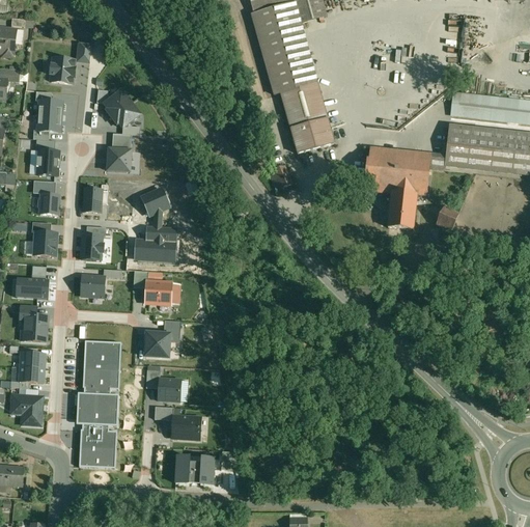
[(250,0),(253,11),(254,11),(294,0),(300,20),(325,14),(321,0),(250,0)]
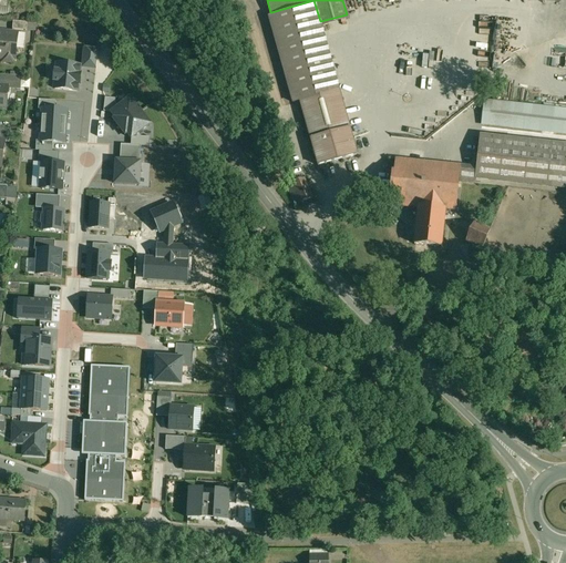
[(320,21),(314,0),(271,12),(270,12),(269,13),(292,99),(299,96),(338,85),(320,21)]
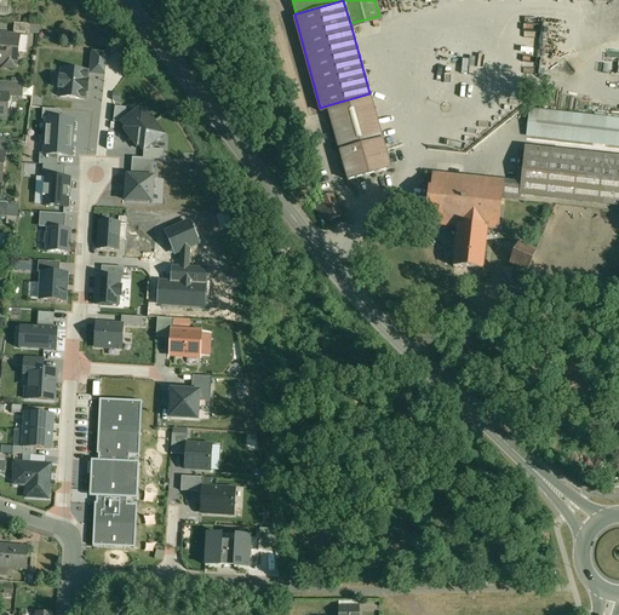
[(29,21),(13,19),(12,28),(28,29),(29,21)]
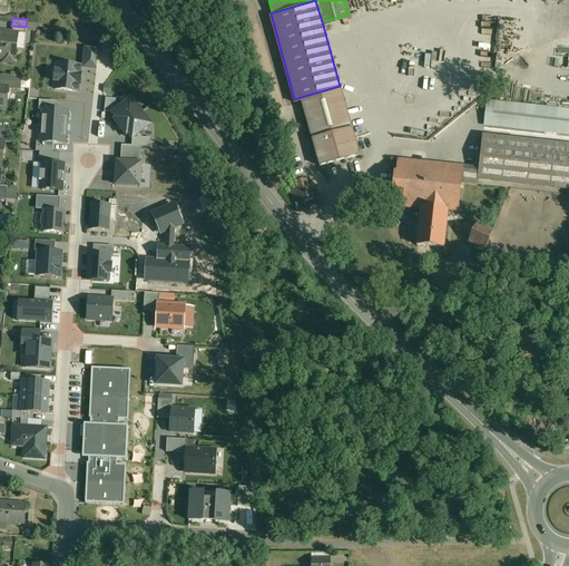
[(18,29),(0,27),(0,55),(2,55),(2,58),(12,60),(13,57),(15,57),(18,29)]
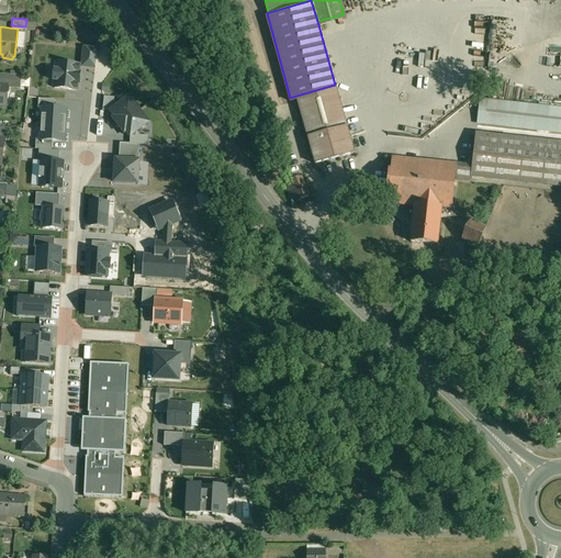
[(80,64),(94,65),(96,43),(81,42),(80,64)]
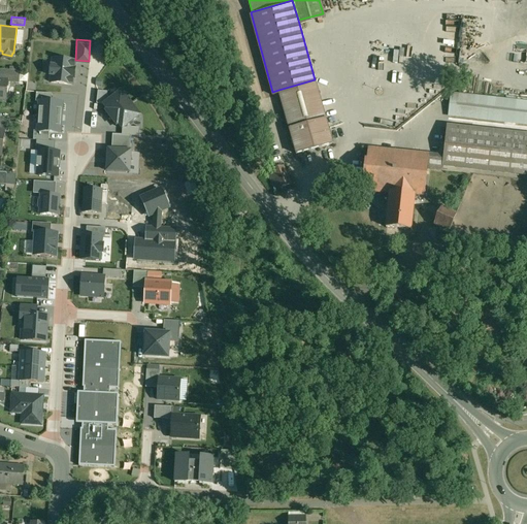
[(48,79),(72,83),(74,57),(51,55),(48,79)]
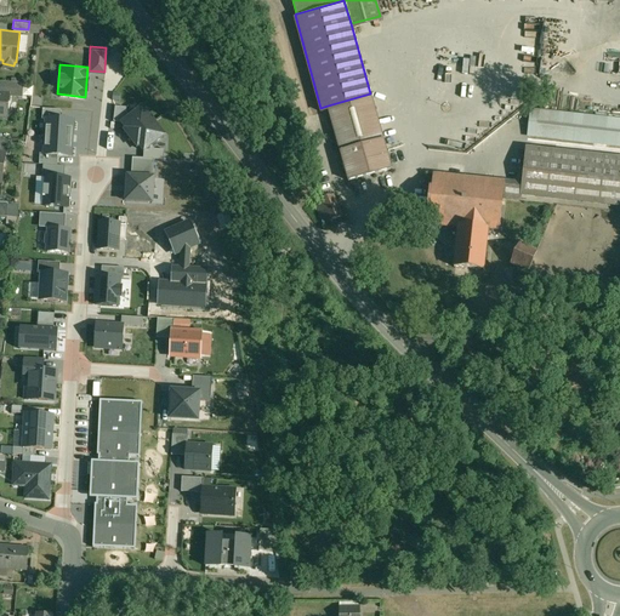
[(18,80),(0,79),(0,90),(9,91),(18,92),(18,80)]
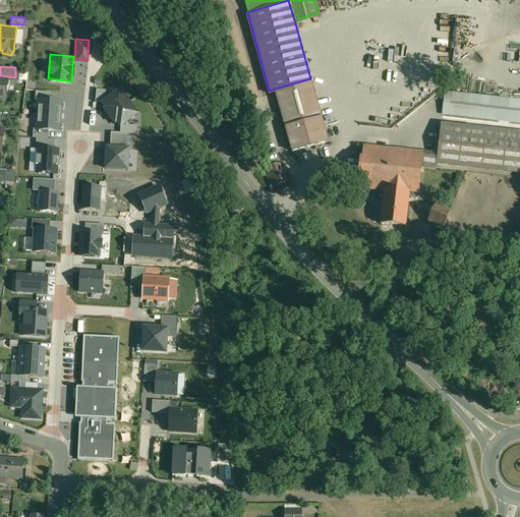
[(367,67),(365,79),(379,81),(381,69),(367,67)]
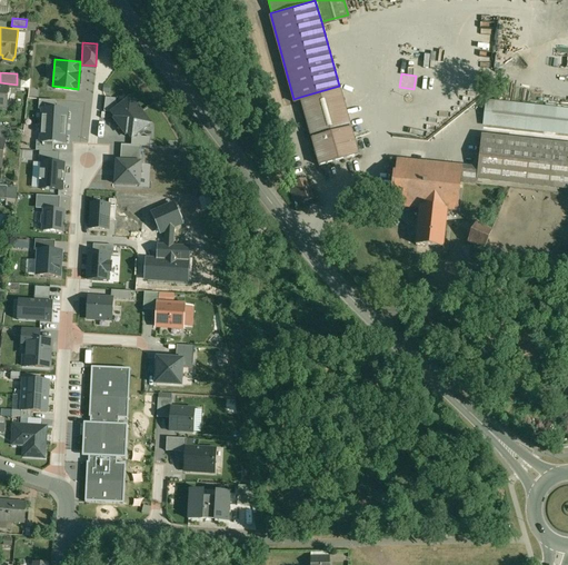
[(339,86),(300,97),(319,162),(357,151),(339,86)]
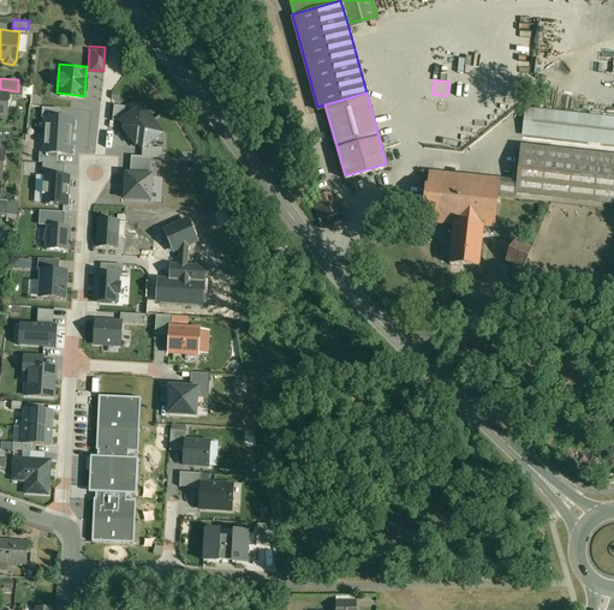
[(118,118),(141,148),(165,130),(141,100),(118,118)]
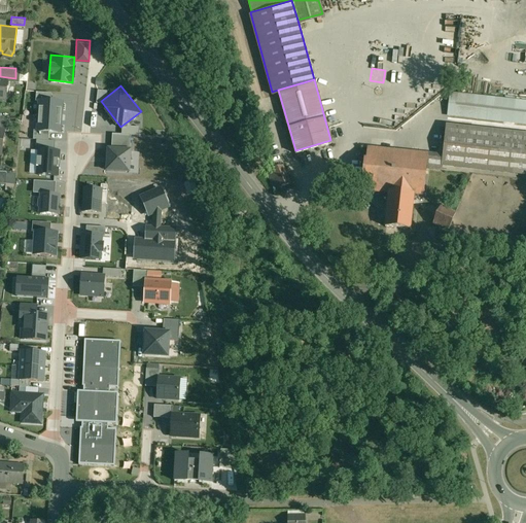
[(499,96),(450,90),(448,111),(497,117),(499,96)]
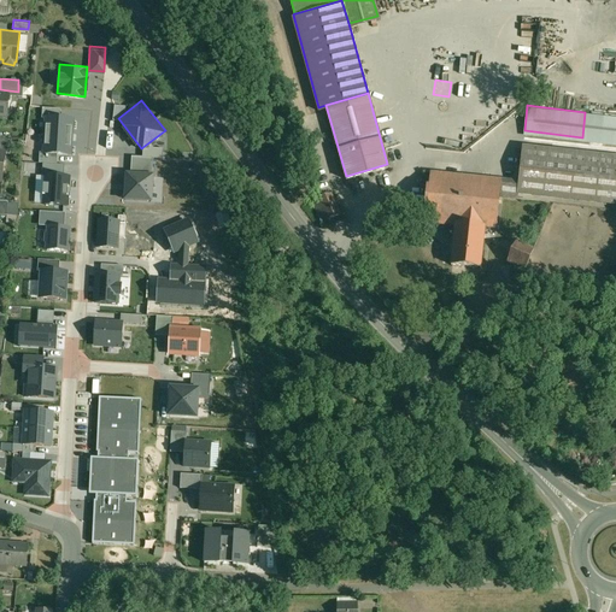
[(41,149),(71,151),(74,115),(44,113),(41,149)]
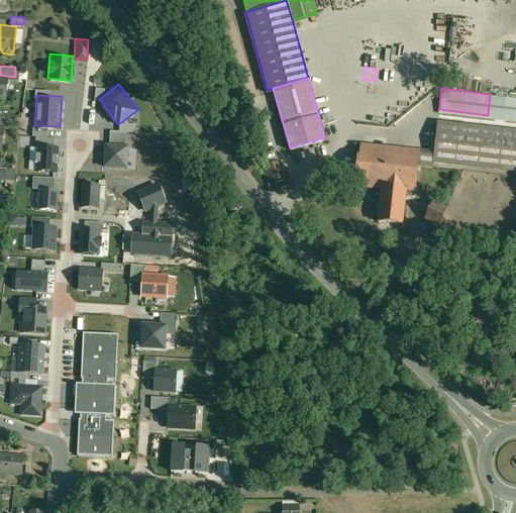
[(9,114),(0,112),(0,123),(4,124),(4,125),(7,125),(9,114)]
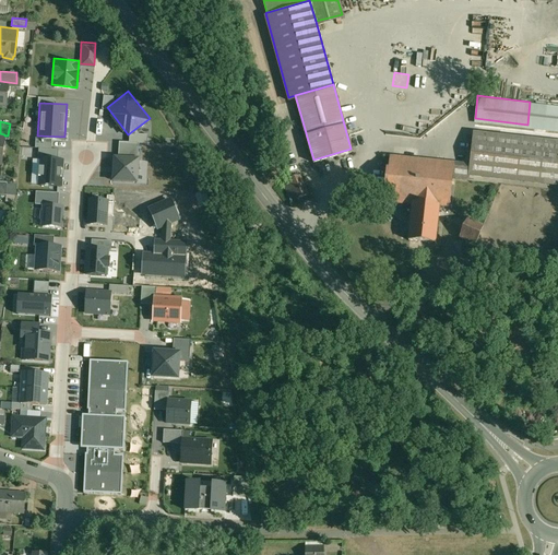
[(557,140),(473,131),(470,162),(469,170),(470,170),(557,180),(557,140)]
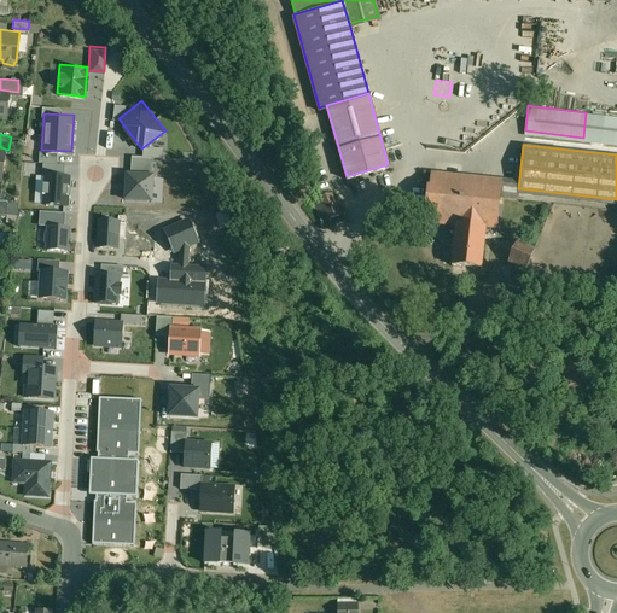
[(501,176),(431,169),(425,219),(455,221),(484,223),(495,225),(499,192),(501,176)]
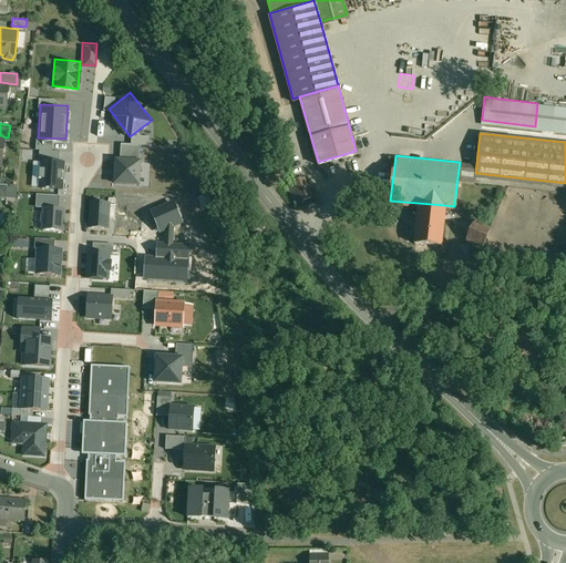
[(39,185),(61,187),(62,159),(40,157),(39,185)]
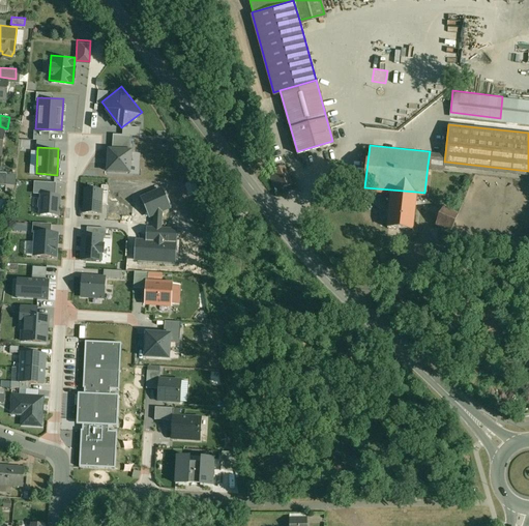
[(107,169),(129,170),(130,148),(108,147),(107,169)]
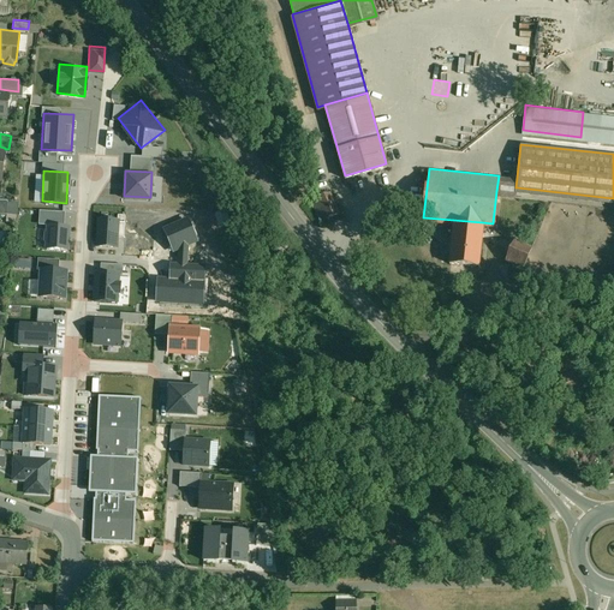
[(517,178),(499,175),(496,191),(516,193),(516,189),(517,189),(517,187),(516,187),(517,178)]
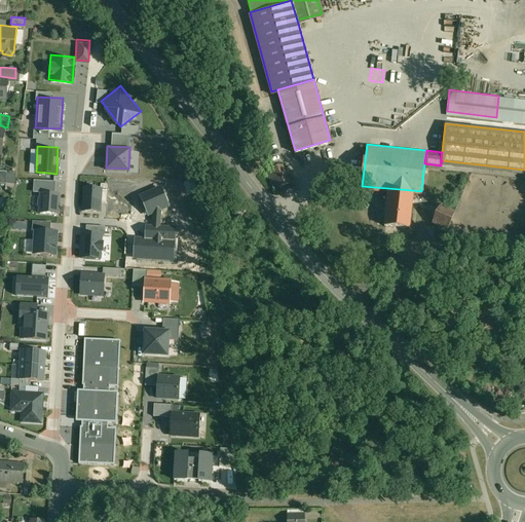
[(280,161),(265,168),(273,186),(288,180),(280,161)]
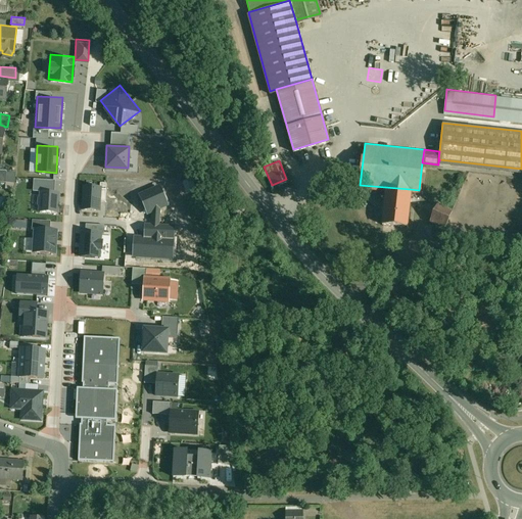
[(38,189),(53,190),(54,177),(33,176),(32,188),(38,189)]
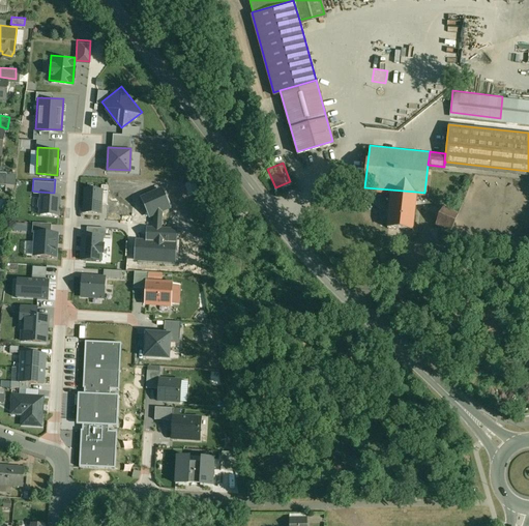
[(123,183),(123,194),(136,194),(136,184),(123,183)]
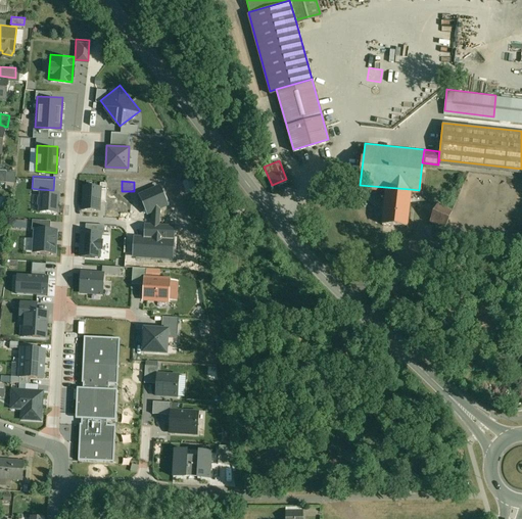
[(80,207),(99,208),(101,183),(82,182),(80,207)]
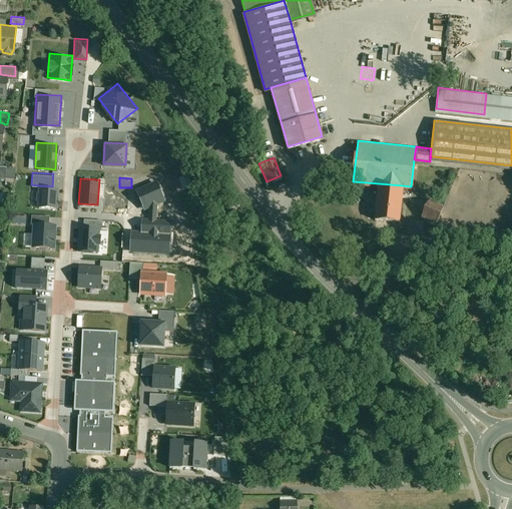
[(140,216),(139,228),(130,228),(129,249),(168,252),(170,231),(170,218),(155,217),(157,202),(163,199),(155,178),(134,187),(143,208),(147,207),(146,216),(140,216)]
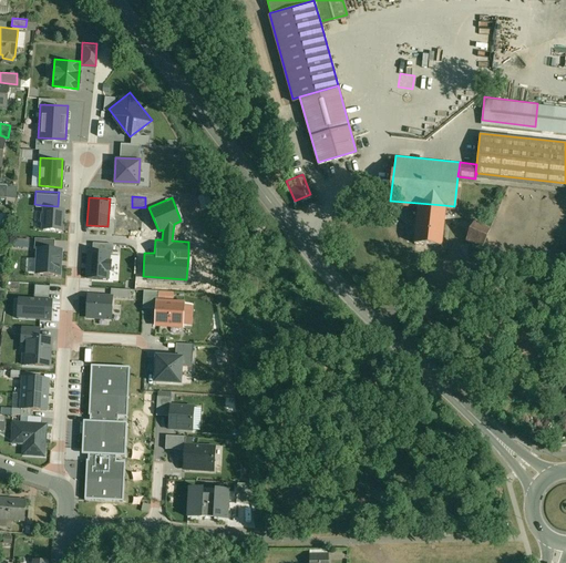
[(444,205),(418,203),(413,239),(440,243),(444,205)]
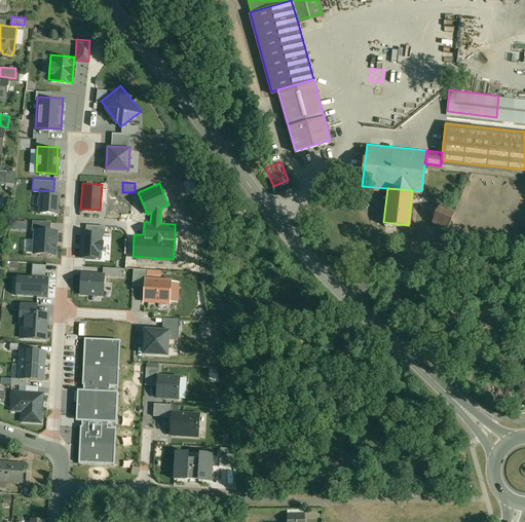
[(37,210),(58,212),(59,191),(53,191),(38,190),(37,210)]
